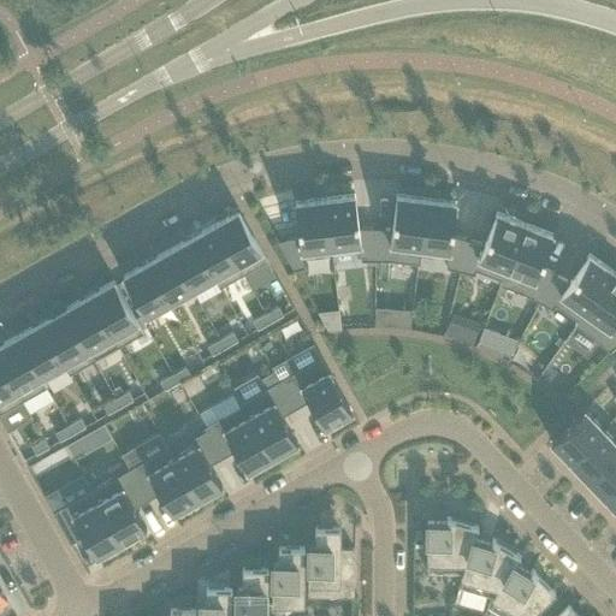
[(272,221),(289,220),(286,195),(270,197),(272,221)]
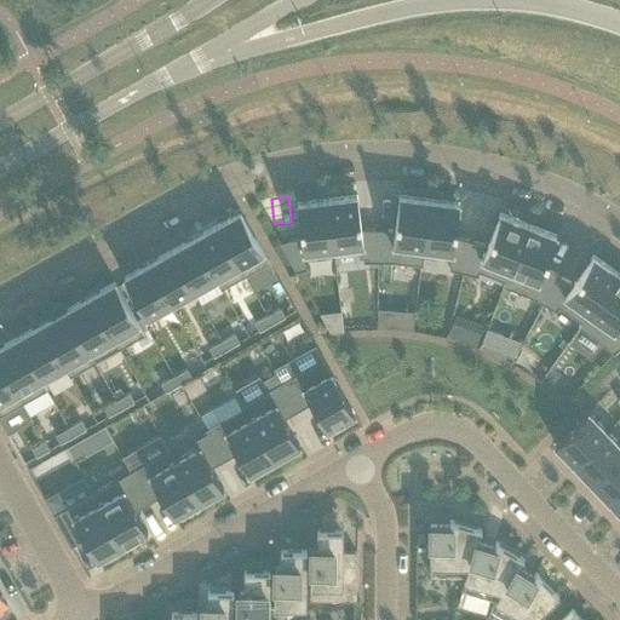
[(333,254),(363,251),(363,262),(378,262),(378,229),(361,229),(357,196),(327,200),(333,254)]
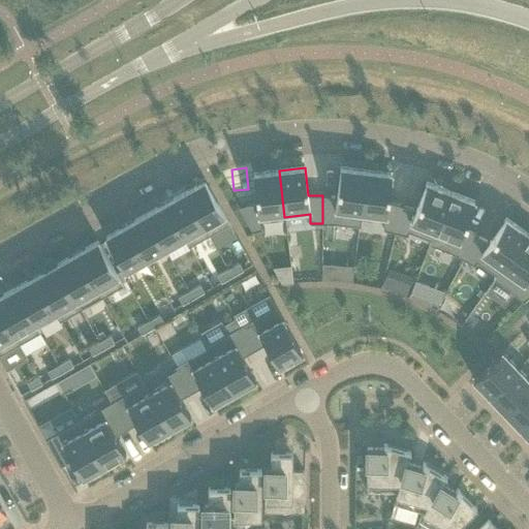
[(322,223),(334,223),(359,226),(366,170),(340,167),(337,195),(322,195),(322,223)]
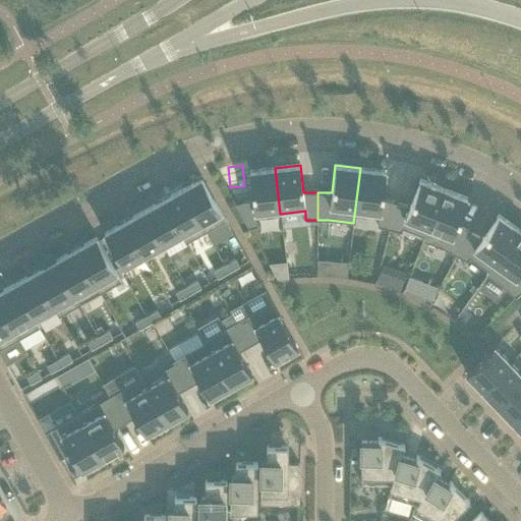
[(257,226),(256,217),(280,214),(275,168),(249,171),(252,198),(235,204),(248,228),(257,226)]
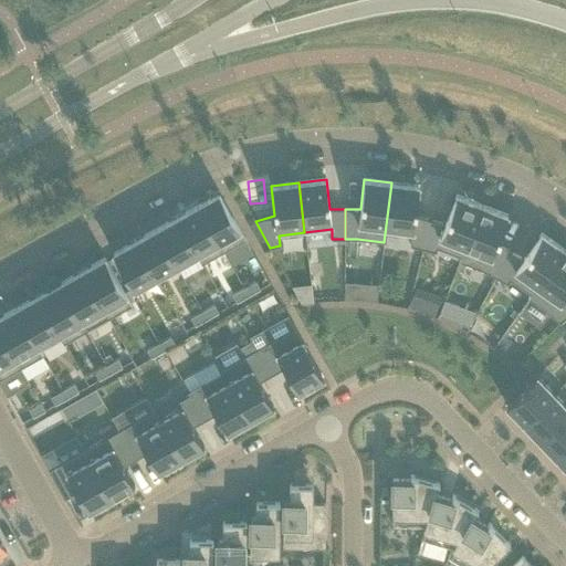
[(386,232),(412,236),(410,245),(422,249),(430,220),(415,217),(419,186),(391,182),(384,242),(385,242),(386,232)]
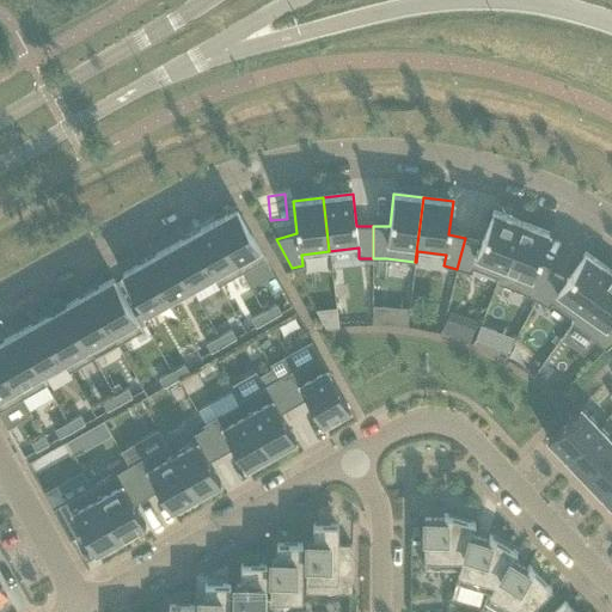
[(236,208),(230,210),(231,212),(213,222),(242,273),(265,258),(237,208),(237,209),(236,208)]
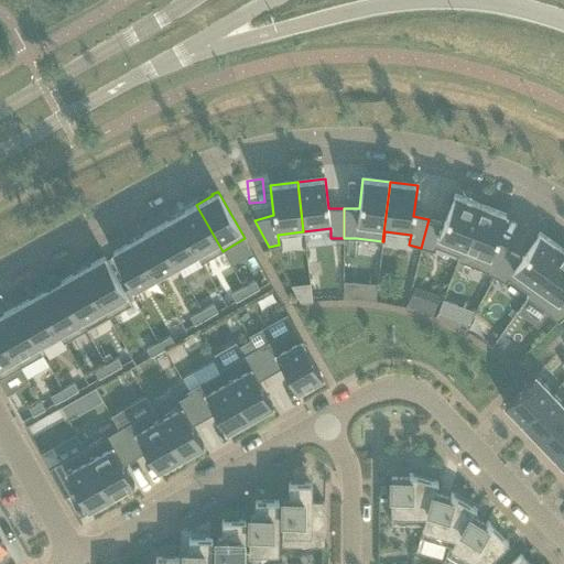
[(435,247),(458,256),(457,260),(458,260),(480,204),(455,194),(443,223),(429,219),(421,248),(434,251),(435,247)]
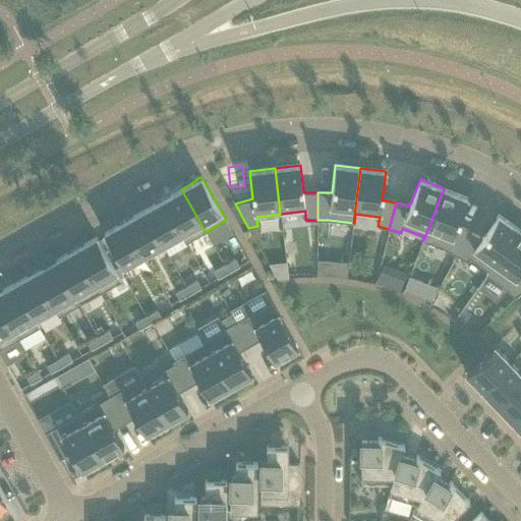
[(457,225),(467,197),(444,188),(423,240),(447,249),(456,255),(469,231),(457,225)]
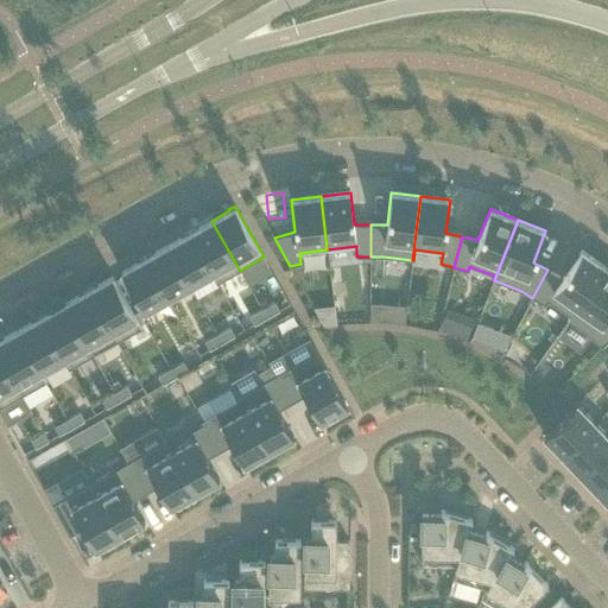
[(240,271),(211,221),(194,230),(194,229),(189,232),(217,283),(240,271)]
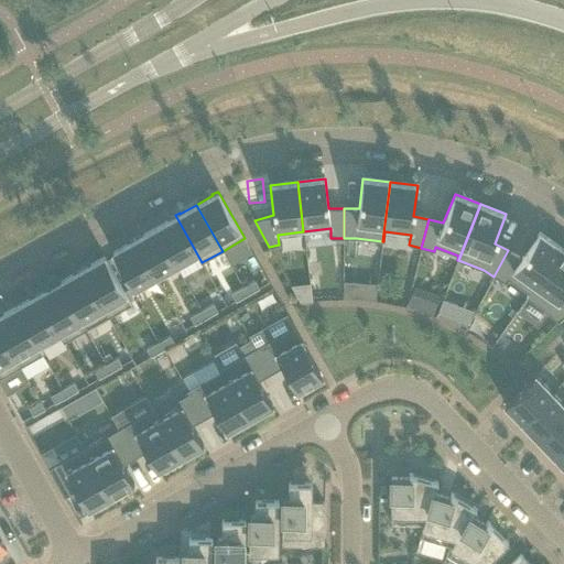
[(171,218),(154,228),(175,266),(195,253),(201,263),(202,262),(175,215),(171,218)]
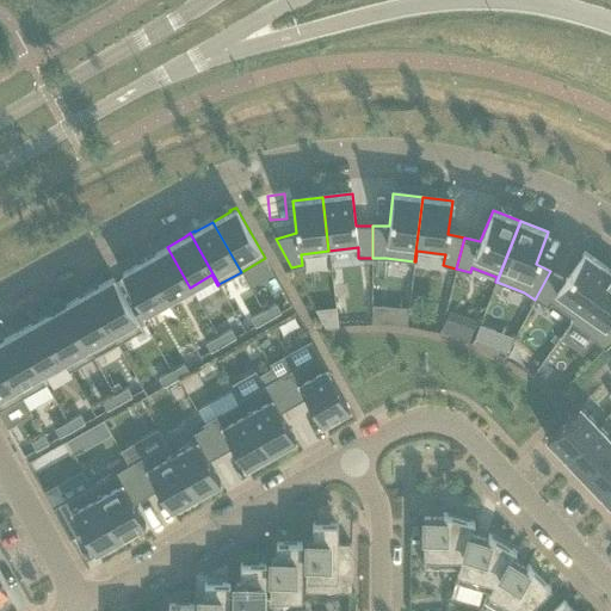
[(190,288),(167,247),(150,257),(149,255),(144,258),(168,300),(190,288)]
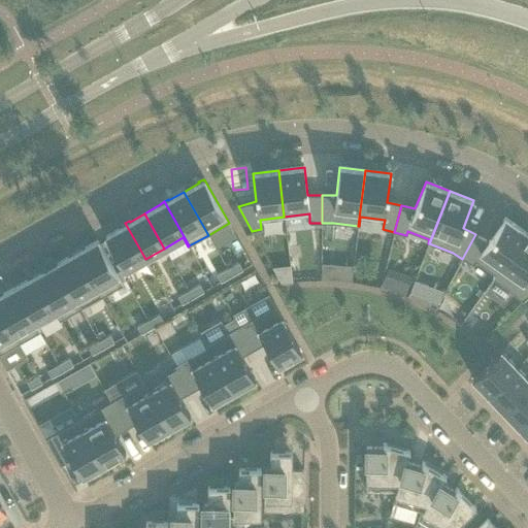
[(473,264),(475,261),(495,274),(492,278),(493,278),(526,232),(505,218),(488,241),(475,234),(462,259),(473,264)]
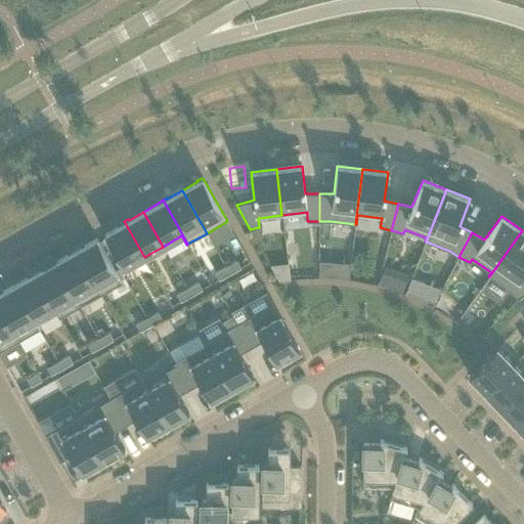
[(144,257),(124,221),(120,224),(121,225),(104,234),(124,268),(144,257)]
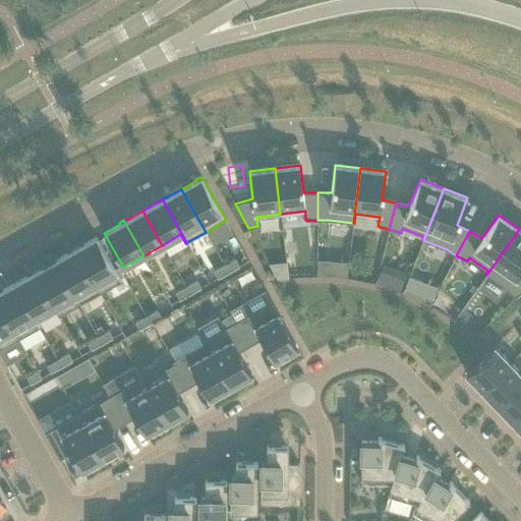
[(507,289),(515,297),(520,291),(520,230),(519,229),(486,275),(507,289)]
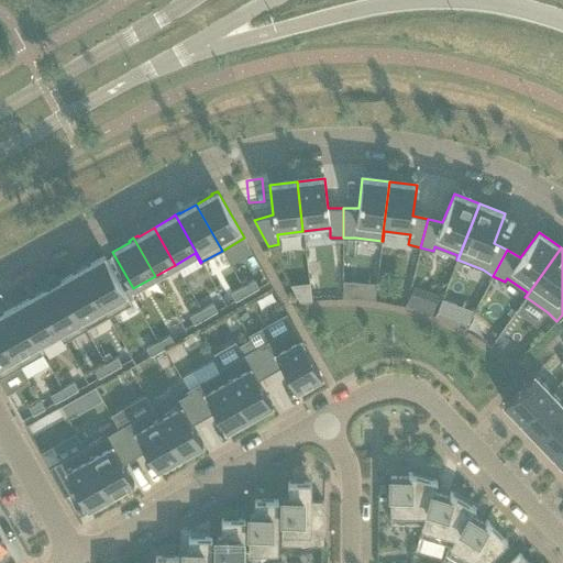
[(108,317),(131,304),(103,256),(81,269),(108,317)]
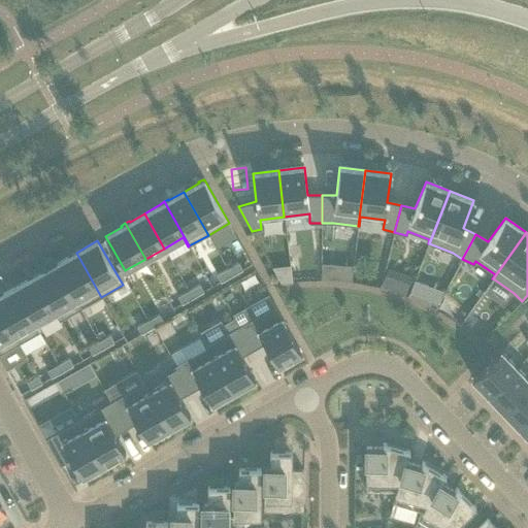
[(68,257),(56,264),(80,308),(101,297),(76,253),(71,255),(73,257),(69,259),(68,257)]
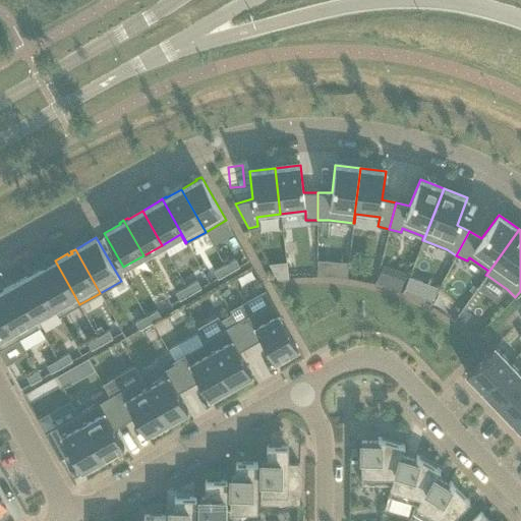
[(239,267),(235,259),(224,265),(228,272),(239,267)]
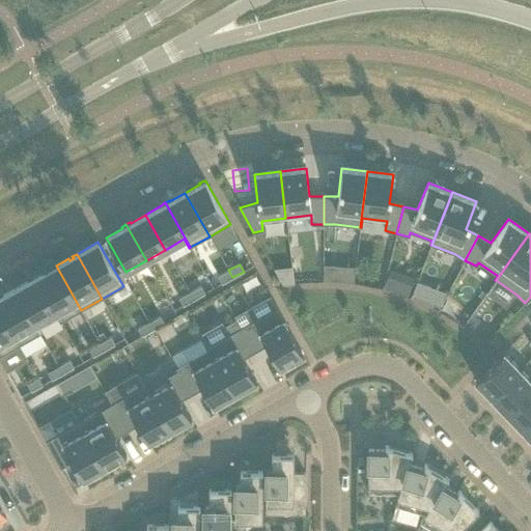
[(60,322),(81,310),(56,266),(35,277),(60,322)]
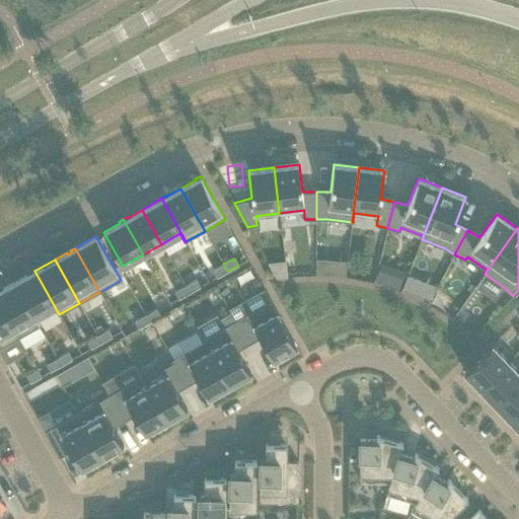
[(217,277),(227,271),(223,264),(213,270),(217,277)]
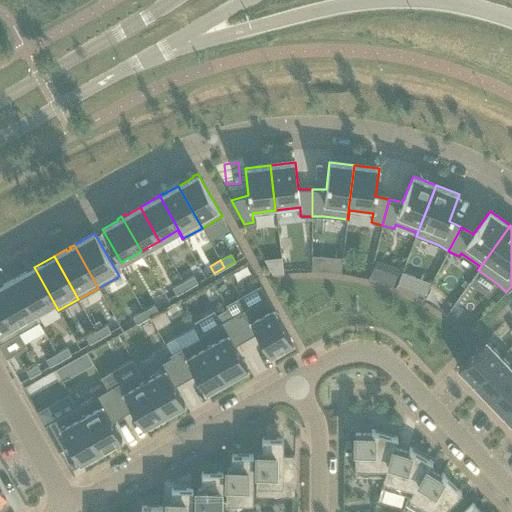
[(372,263),(370,278),(395,282),(397,266),(372,263)]
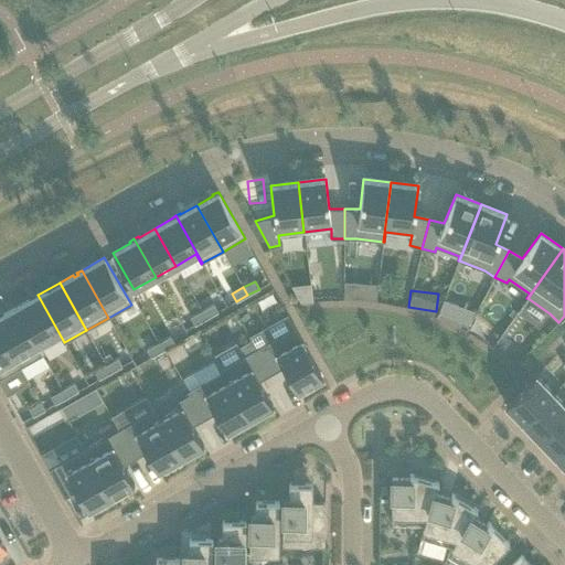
[(64,342),(38,295),(16,307),(42,354),(43,354),(41,350),(61,338),(63,343),(64,342)]
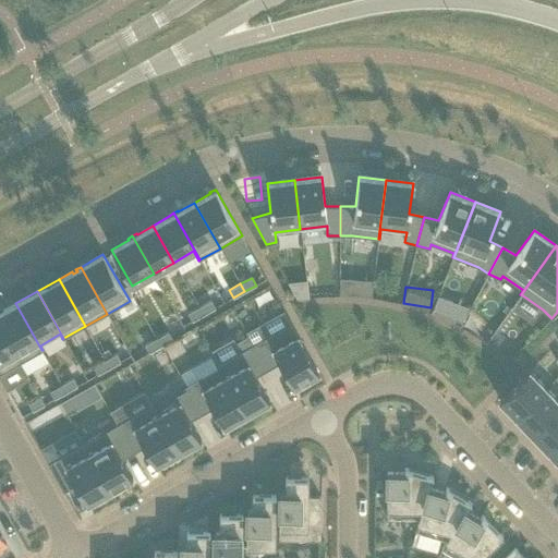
[(435,295),(431,312),(462,319),(466,303),(435,295)]
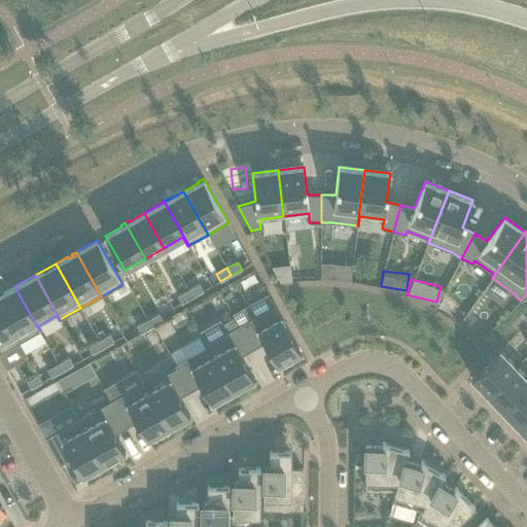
[(203,291),(199,284),(188,290),(192,297),(203,291)]
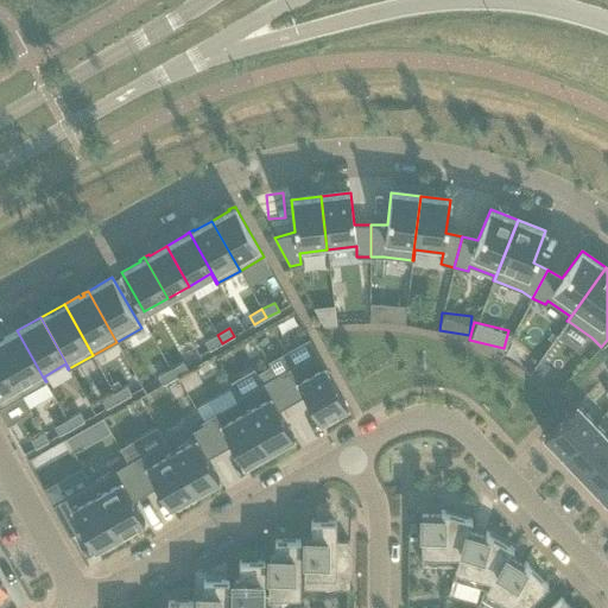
[(45,381),(17,330),(0,340),(0,355),(21,396),(45,381)]
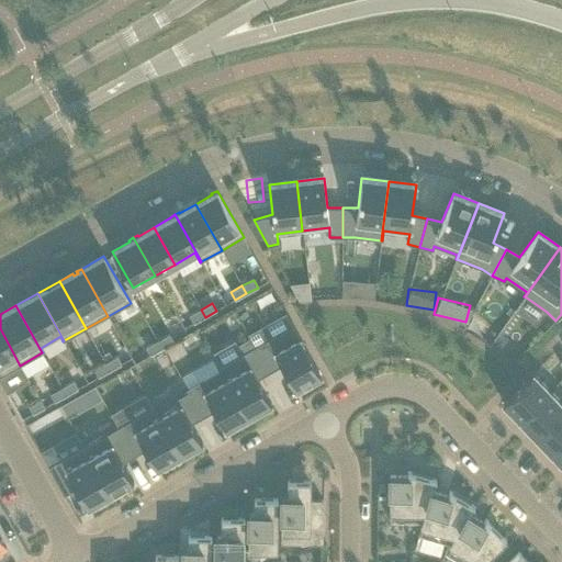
[(205,317),(201,310),(189,315),(193,323),(205,317)]
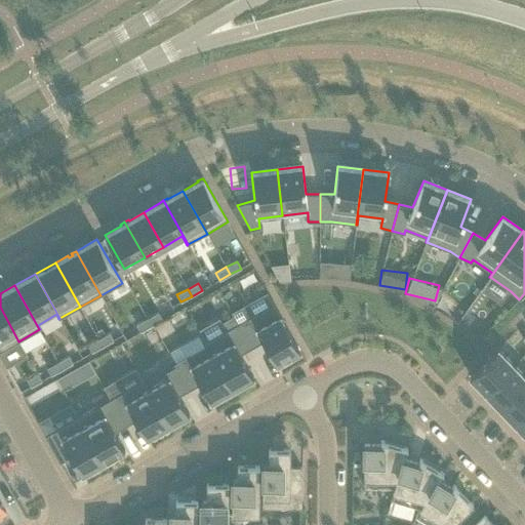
[(299,351),(274,305),(239,324),(252,348),(264,340),(277,364),(299,351)]
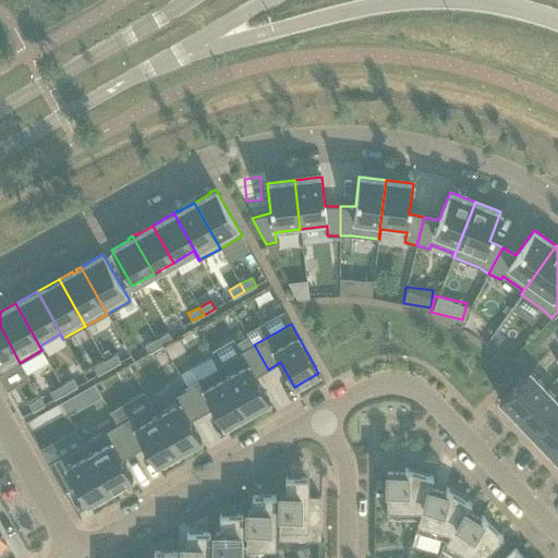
[(0,326),(0,373),(20,363),(0,326)]
